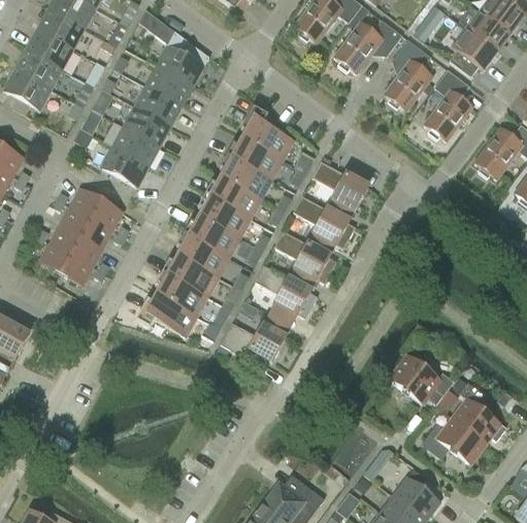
[(53,0),(47,9),(85,29),(96,9),(78,0),(53,0)]
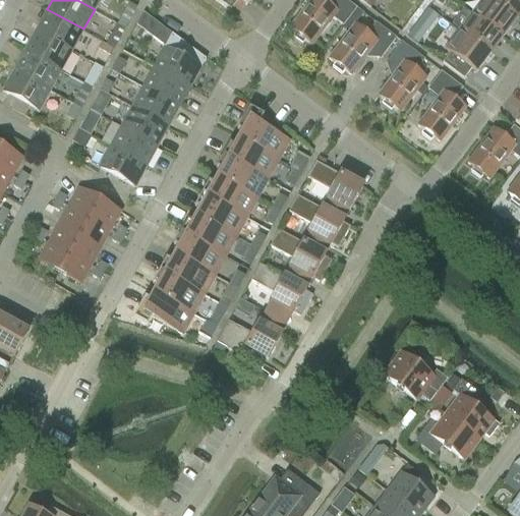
[(77,0),(95,9),(99,0),(77,0)]
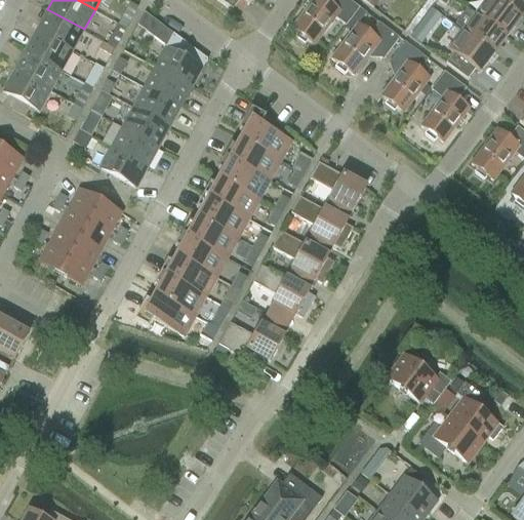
[(119,22),(126,27),(138,4),(130,0),(119,22)]
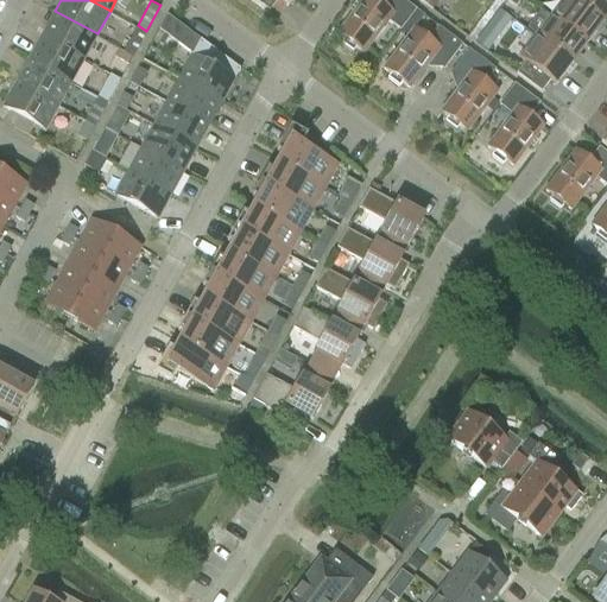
[(361,0),(339,31),(347,37),(343,40),(355,49),(358,45),(365,50),(390,18),(402,26),(418,6),(410,0),(361,0)]
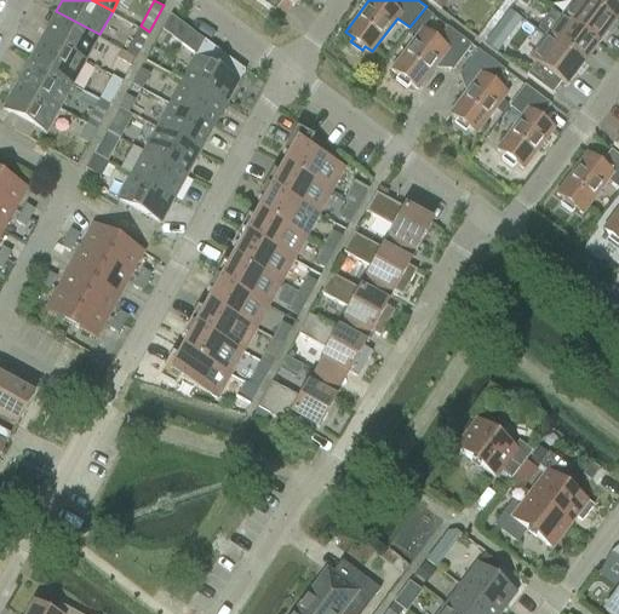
[(617,19),(590,0),(572,0),(563,12),(601,40),(617,19)]
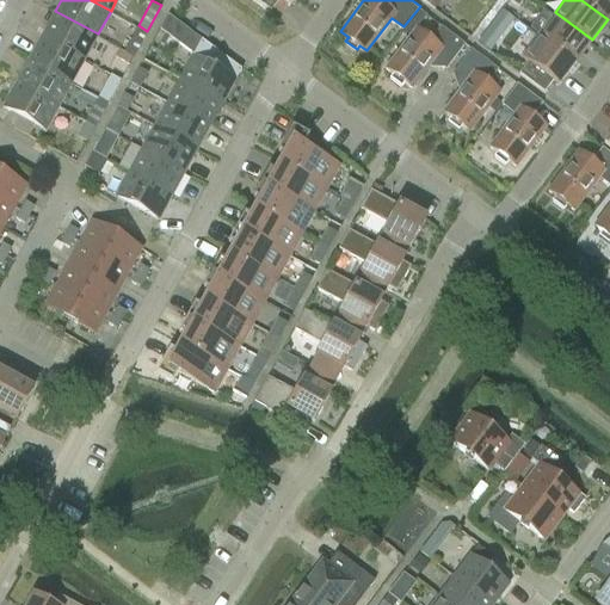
[(581,0),(608,19),(609,17),(609,0),(581,0)]
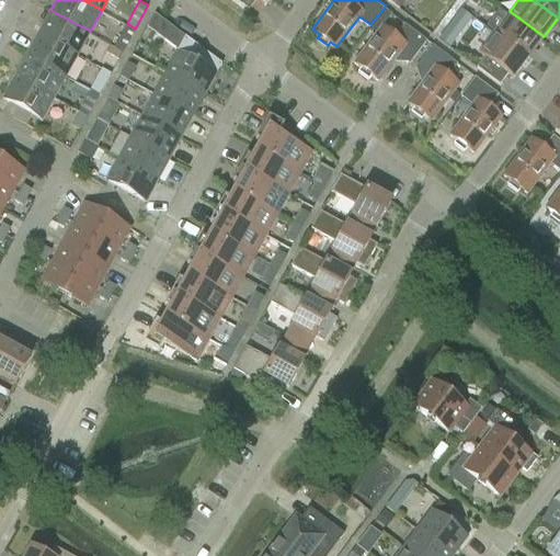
[(463,2),(442,33),(454,41),(475,11),(463,2)]
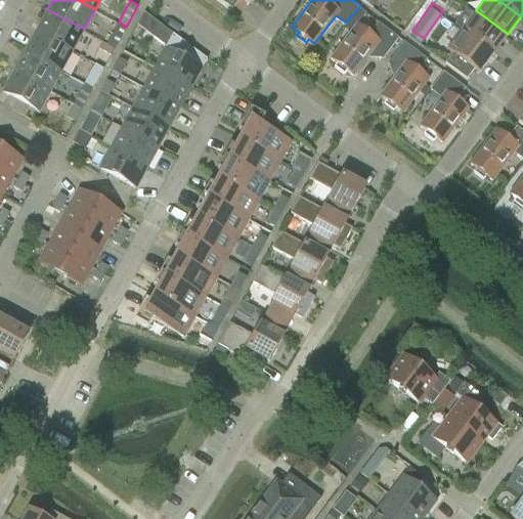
[(353,28),(359,22),(367,10),(360,5),(346,23),(353,28)]
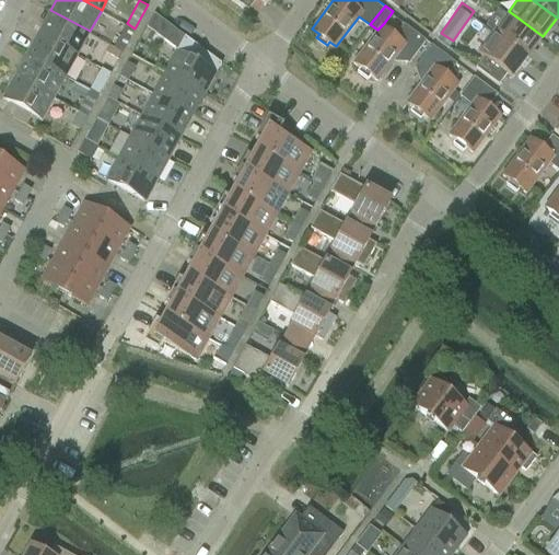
[(543,36),(509,11),(508,12),(499,6),(486,22),(496,30),(495,31),(528,56),(543,36)]
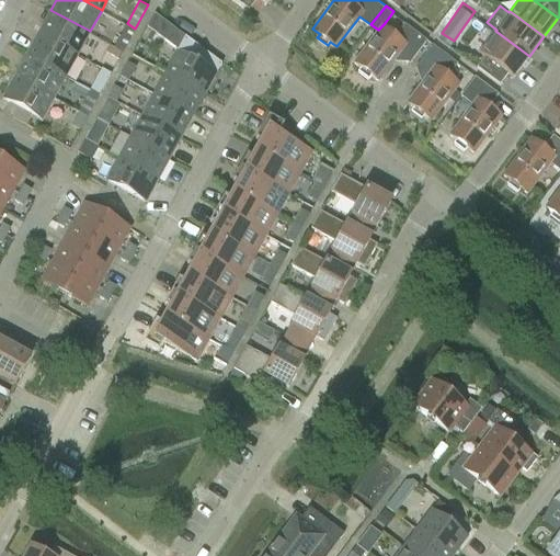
[(90,31),(50,10),(38,31),(78,53),(90,31)]
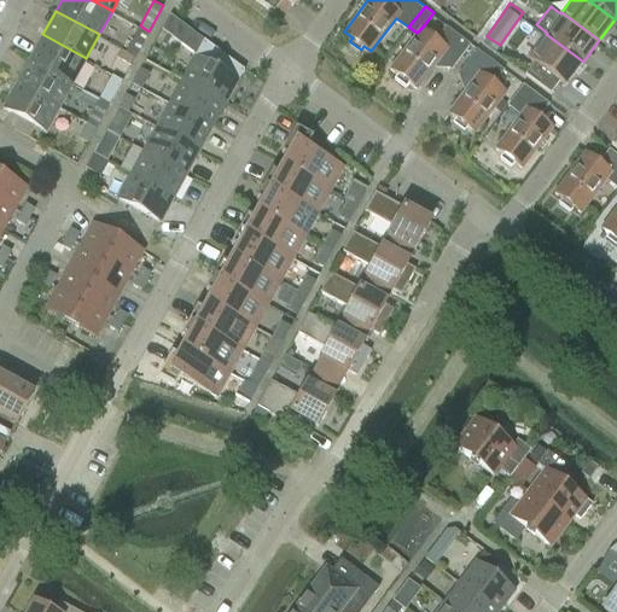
[(424,25),(391,66),(400,73),(396,76),(408,86),(411,81),(418,87),(441,57),(453,66),(471,41),(447,23),(437,35),(424,25)]
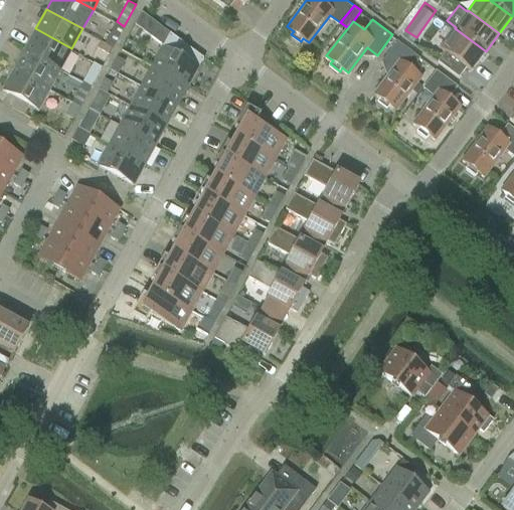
[(124,26),(117,21),(115,24),(114,23),(108,35),(109,35),(106,40),(114,45),(124,26)]
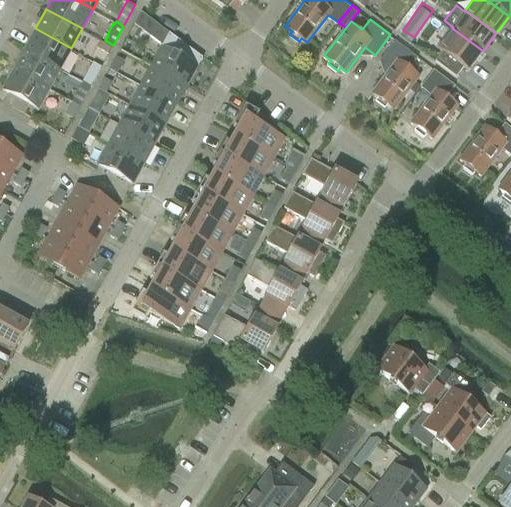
[(71,48),(35,28),(24,47),(60,67),(71,48)]
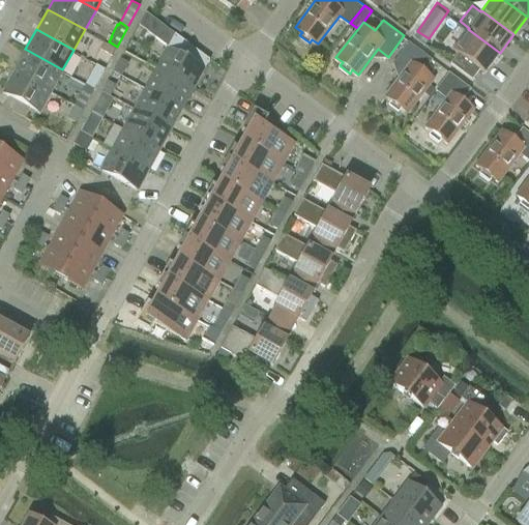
[(500,53),(468,29),(454,47),(460,51),(451,61),(473,78),(481,67),(487,70),(500,53)]
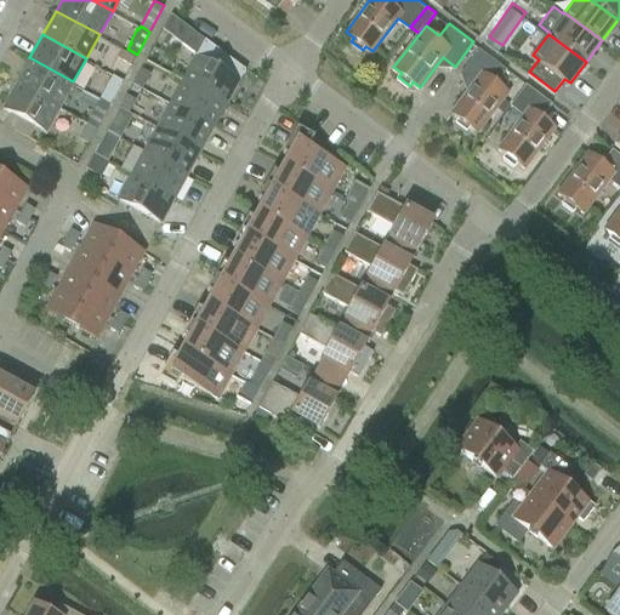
[(205,36),(183,78),(227,101),(246,67),(205,36)]
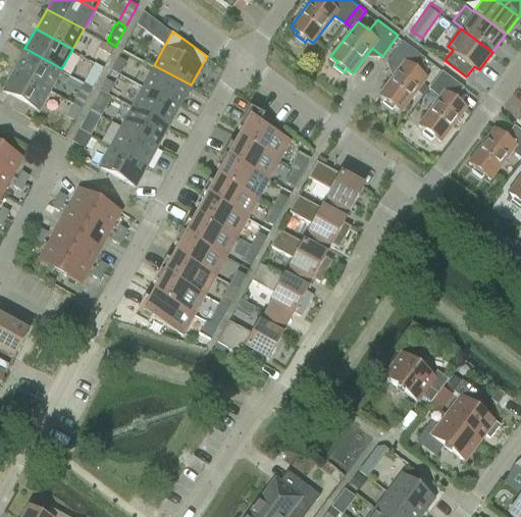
[(400,67),(380,93),(386,98),(383,102),(394,109),(397,105),(403,110),(419,88),(422,90),(424,88),(426,89),(428,85),(424,82),(429,74),(418,66),(427,56),(404,39),(387,60),(400,67)]
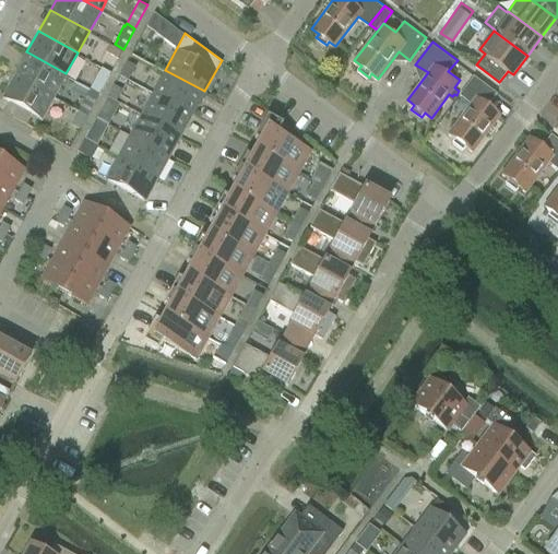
[(113,43),(105,57),(115,63),(123,49),(115,44),(113,43)]
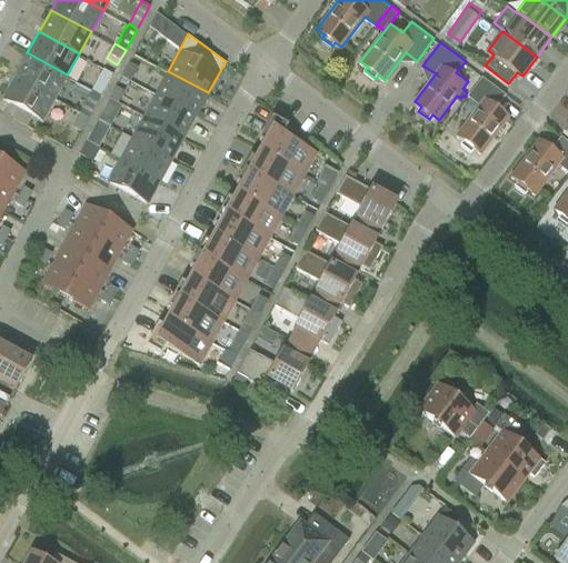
[(27,52),(16,74),(56,97),(67,74),(27,52)]
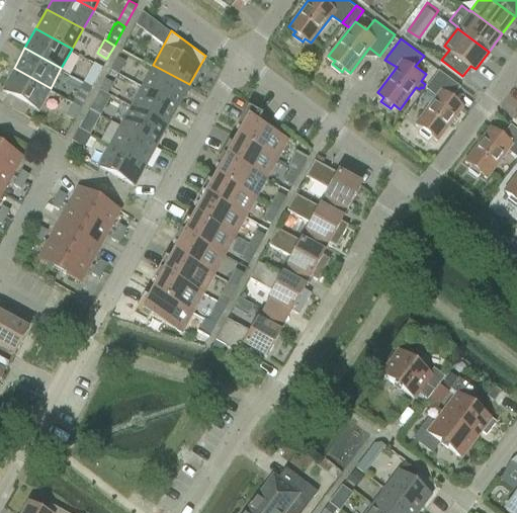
[(118,55),(112,67),(119,71),(126,59),(118,55)]
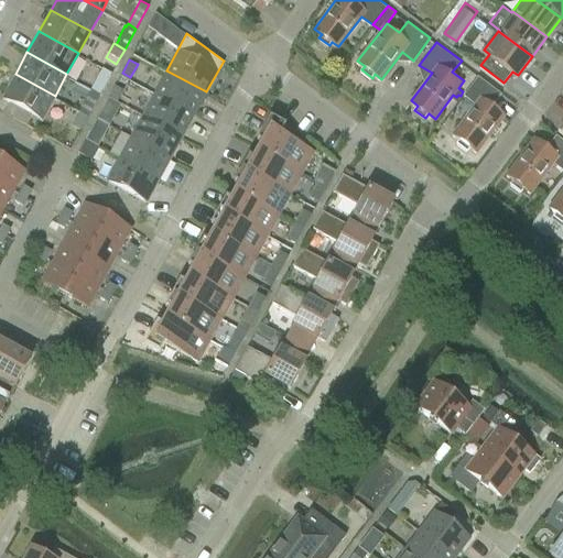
[(104,66),(91,88),(101,93),(100,91),(111,70),(104,66)]
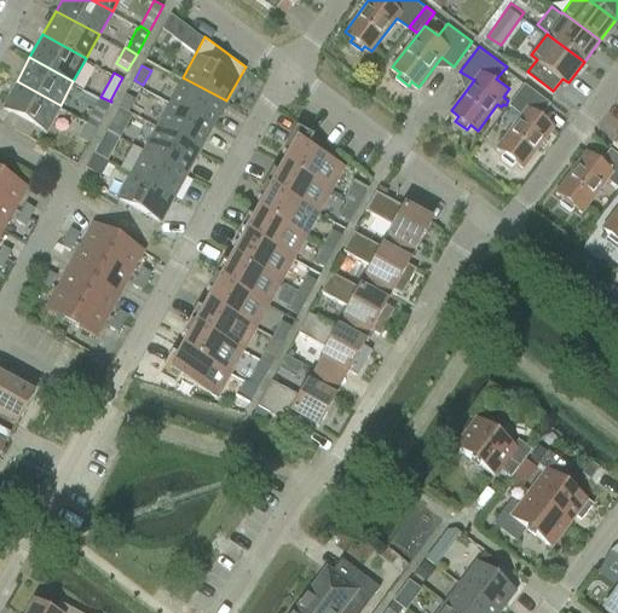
[(226,100),(183,77),(169,100),(214,125),(226,100)]
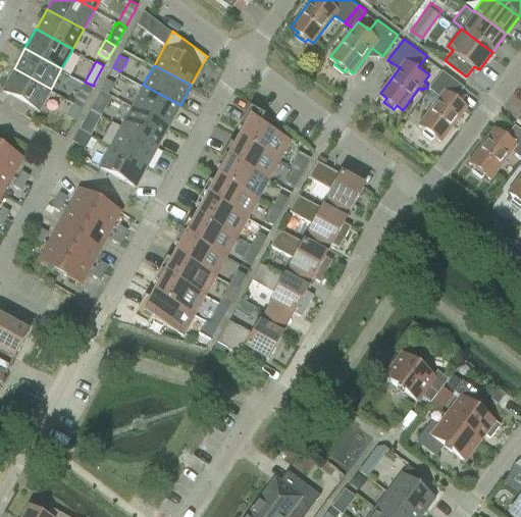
[(51,89),(14,68),(3,89),(40,109),(51,89)]
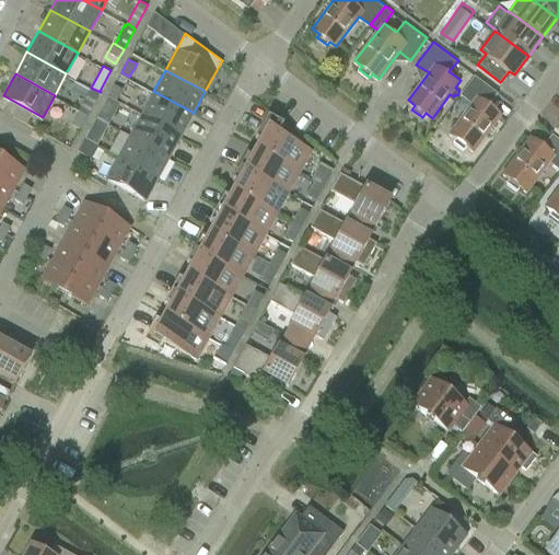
[(473,102),(451,133),(457,137),(454,141),(465,149),(468,146),(475,150),(503,113),(489,102),(499,91),(476,73),(461,93),(473,102)]
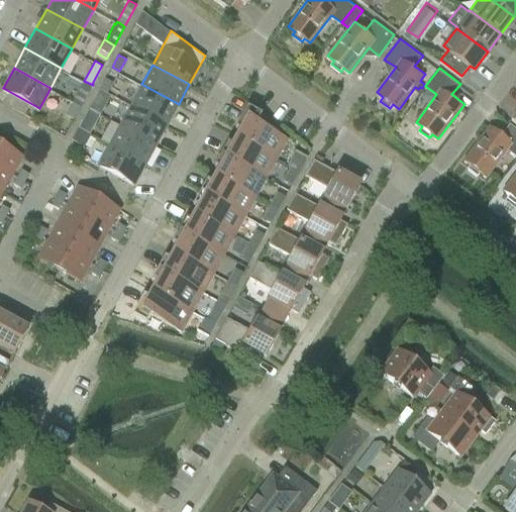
[(106,76),(100,87),(108,92),(114,80),(106,76)]
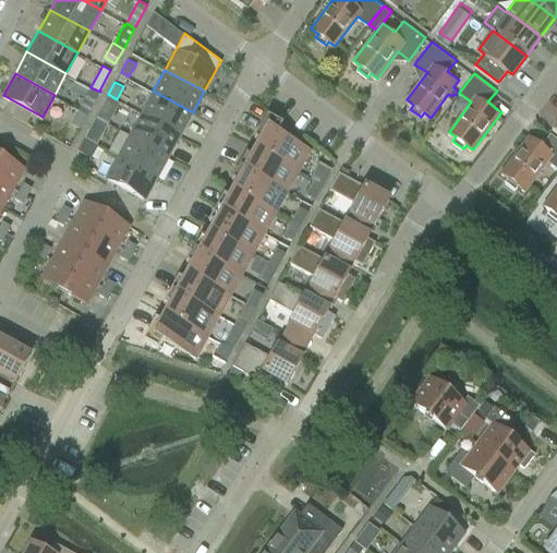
[(100,92),(91,87),(80,108),(88,113),(100,92)]
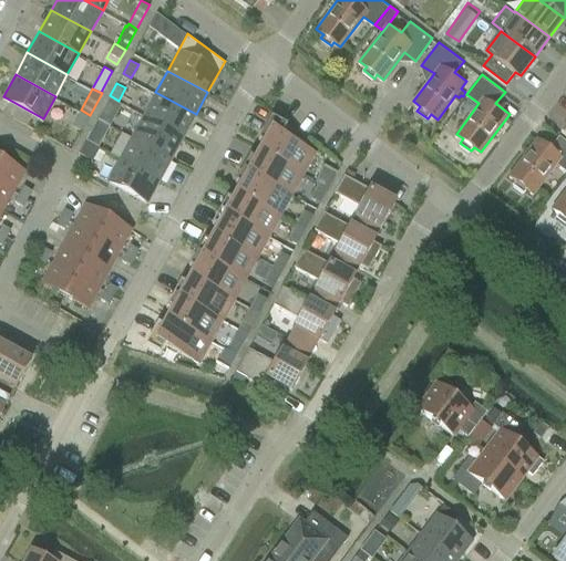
[(196,114),(155,92),(144,114),(184,135),(196,114)]
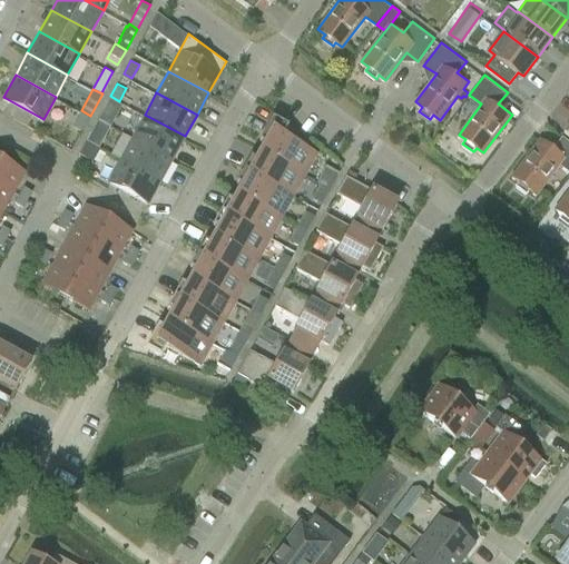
[(104,109),(99,118),(110,124),(121,102),(119,101),(110,96),(104,109)]
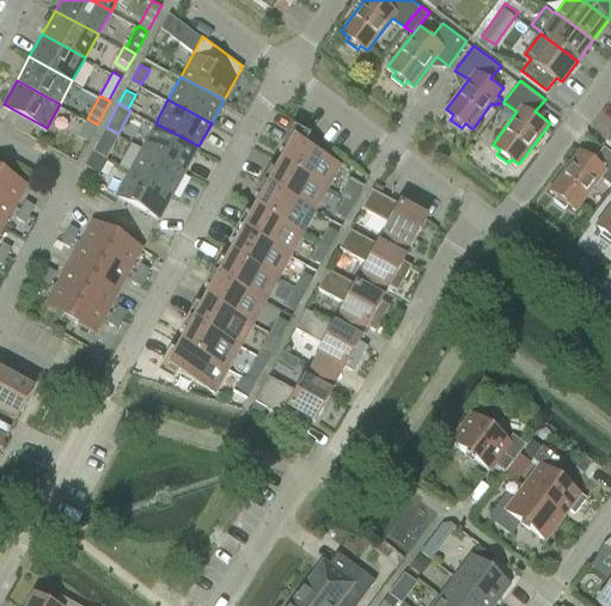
[(97,124),(87,118),(79,133),(89,139),(97,124)]
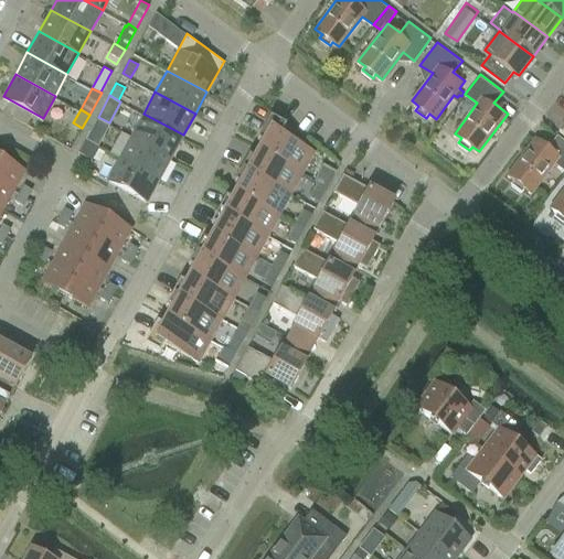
[(183,135),(144,114),(131,135),(171,157),(183,135)]
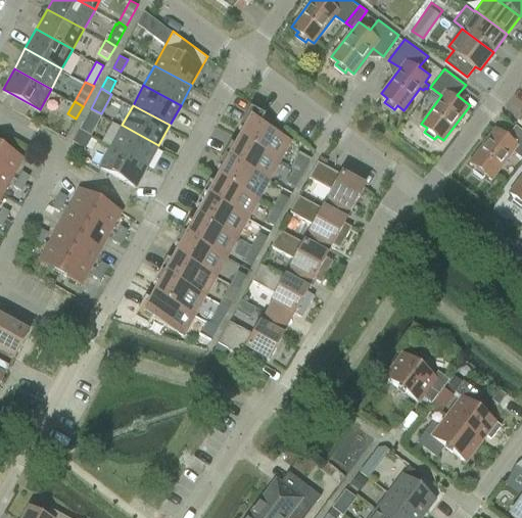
[(239,136),(279,158),(290,138),(269,127),(274,118),(250,105),(239,127),(243,129),(239,136)]
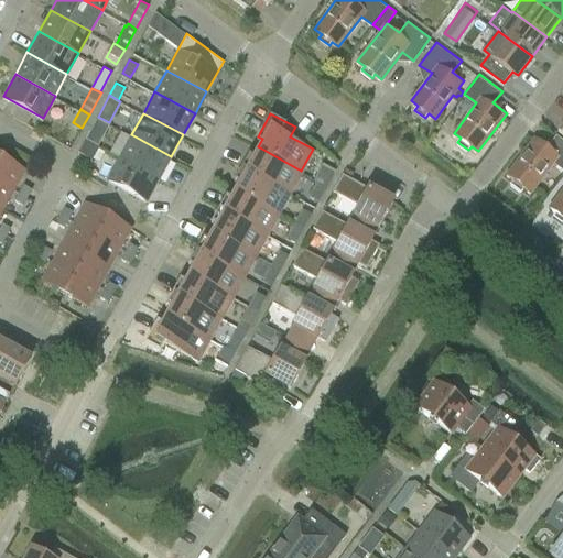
[(86,138),(97,144),(109,122),(98,117),(86,138)]
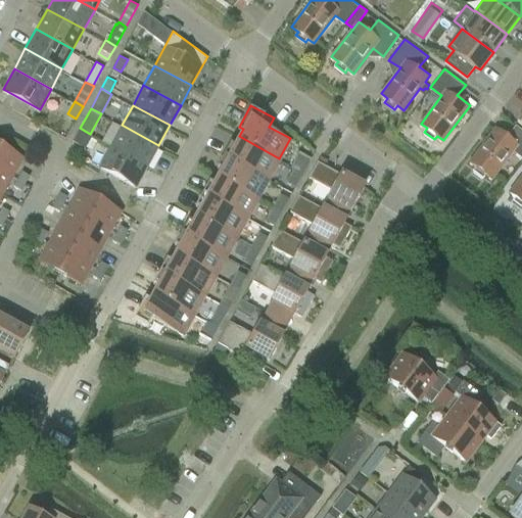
[(122,125),(113,121),(103,139),(111,144),(110,145),(147,165),(158,145),(122,125)]
